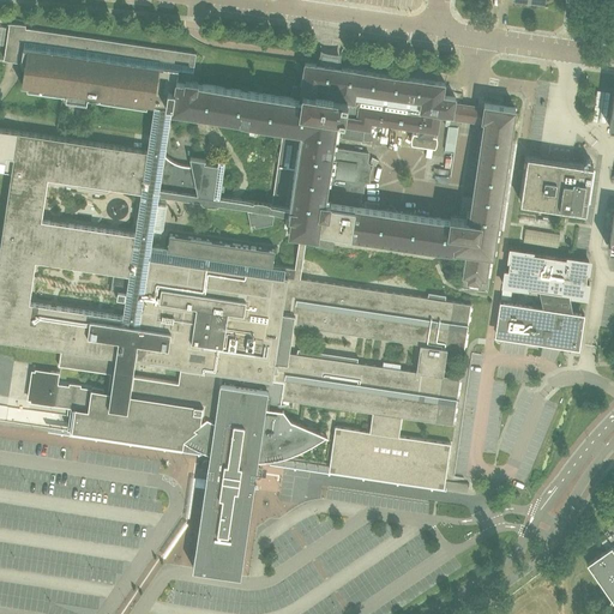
[(66,102),(88,104),(89,95),(155,104),(148,151),(18,131),(0,128),(0,170),(12,173),(0,250),(0,338),(61,349),(59,366),(61,366),(110,373),(108,390),(104,390),(104,387),(59,380),(60,372),(35,368),(32,385),(30,401),(71,407),(71,410),(71,414),(70,414),(70,415),(67,428),(70,428),(76,429),(74,434),(79,434),(84,435),(84,434),(84,431),(182,445),(184,445),(194,447),(196,444),(197,445),(200,447),(203,449),(206,450),(210,451),(211,452),(210,461),(209,459),(208,459),(206,459),(205,461),(204,461),(203,462),(202,463),(202,464),(202,467),(202,468),(203,469),(204,470),(205,471),(206,471),(208,471),(209,471),(208,479),(208,480),(206,480),(194,557),(193,567),(206,570),(241,575),(254,487),(253,486),(254,479),(256,479),(257,479),(258,479),(259,479),(260,479),(262,477),(262,476),(263,475),(263,474),(263,473),(263,470),(262,470),(262,469),(260,468),(259,468),(258,468),(257,467),(256,467),(257,458),(258,458),(263,458),(268,457),(272,457),(277,456),(286,453),(294,451),(301,449),(307,446),(311,444),(315,443),(319,440),(323,438),(326,434),(325,434),(295,421),(292,420),(284,409),(281,409),(282,399),(304,402),(373,413),(371,432),(336,426),(330,463),(329,470),(444,487),(445,480),(446,476),(447,469),(449,462),(449,455),(451,444),(399,435),(402,416),(455,425),(457,404),(458,398),(461,378),(444,375),(447,350),(447,348),(465,350),(469,325),(471,307),(473,304),(455,301),(445,300),(446,295),(428,293),(428,298),(301,278),(304,260),(307,234),(317,235),(315,244),(333,246),(335,233),(374,239),(374,242),(431,251),(431,247),(455,251),(456,250),(468,251),(463,278),(469,278),(468,283),(481,286),(482,281),(487,281),(491,254),(493,254),(516,108),(488,103),(485,103),(485,107),(476,106),(474,120),(485,122),(470,218),(451,216),(450,220),(349,204),(351,190),(362,192),(365,182),(369,181),(369,179),(369,176),(369,174),(369,172),(371,169),(371,167),(372,164),(367,162),(368,152),(333,148),(336,132),(342,133),(342,134),(362,137),(362,136),(369,137),(371,137),(372,136),(372,134),(372,133),(371,132),(368,132),(369,127),(371,127),(372,121),(416,127),(416,132),(414,131),(413,132),(411,134),(411,136),(411,137),(411,138),(411,139),(411,142),(411,143),(435,146),(435,145),(437,144),(437,142),(438,140),(438,139),(438,138),(437,136),(437,134),(434,134),(434,131),(438,131),(440,113),(451,114),(450,116),(459,118),(462,104),(455,103),(456,96),(443,95),(445,83),(327,65),(312,62),(306,61),(305,65),(300,98),(198,83),(198,80),(192,80),(197,53),(31,29),(29,28),(25,28),(26,25),(10,23),(4,58),(26,61),(23,85),(67,91),(66,102)]
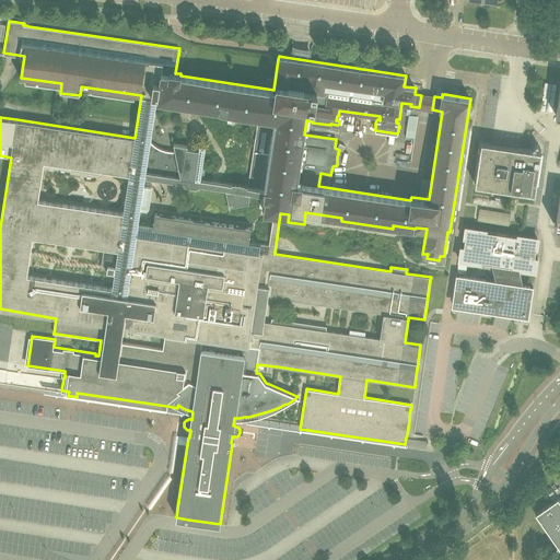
[(535,193),(541,151),(529,149),(481,141),(480,149),(476,177),(476,178),(475,184),(535,193)]
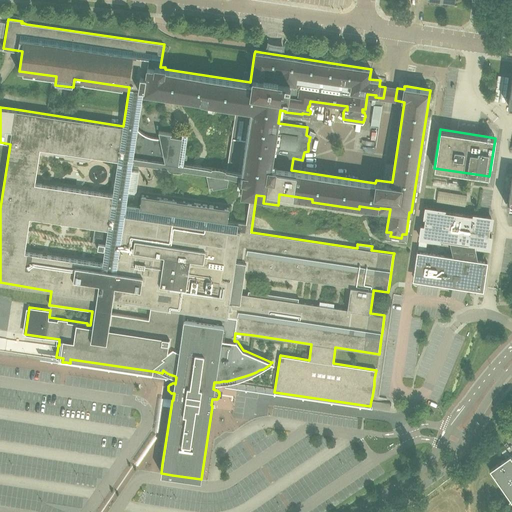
[(422,237),(450,241),(450,243),(453,255),(453,257),(462,258),(477,261),(478,259),(474,246),(474,245),(487,247),(491,218),(426,208),(422,237)]
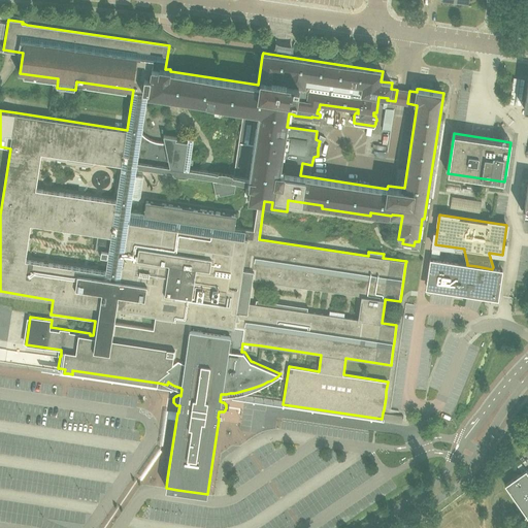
[(440,258),(440,257),(441,249),(434,248),(433,256),(433,257),(440,258)]
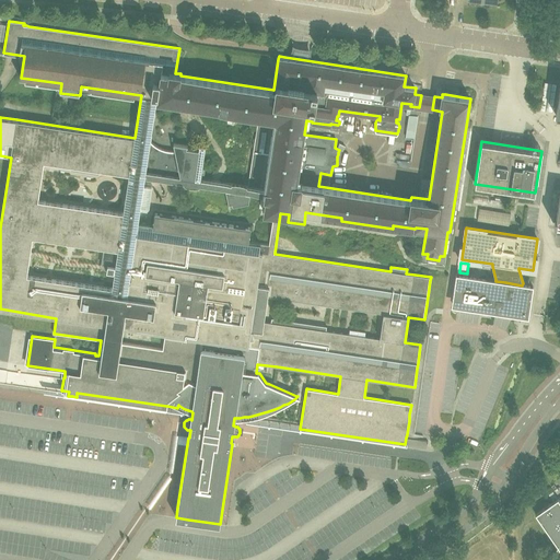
[(456,276),(454,290),(457,290),(457,292),(456,292),(454,306),(489,312),(522,317),(528,318),(531,303),(527,303),(531,287),(505,282),(496,281),(456,276)]
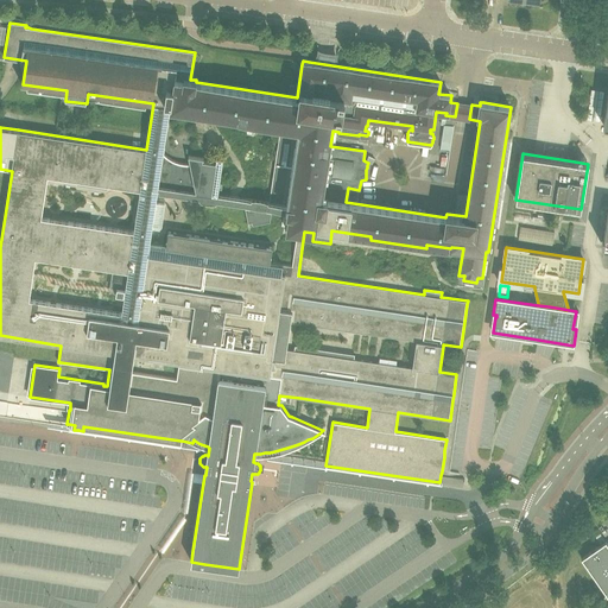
[(607,607),(607,544),(606,540),(581,558),(605,591),(606,594),(606,595),(605,595),(603,597),(603,599),(602,600),(602,601),(602,602),(602,603),(602,605),(602,606),(603,607),(607,607)]
